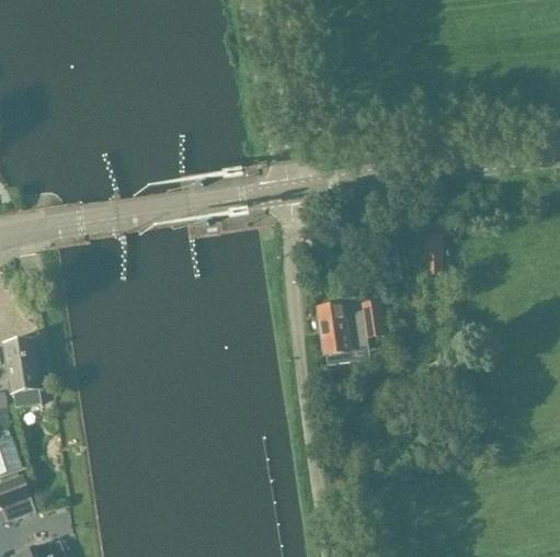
[(423,235),(424,273),(443,273),(443,234),(423,235)]
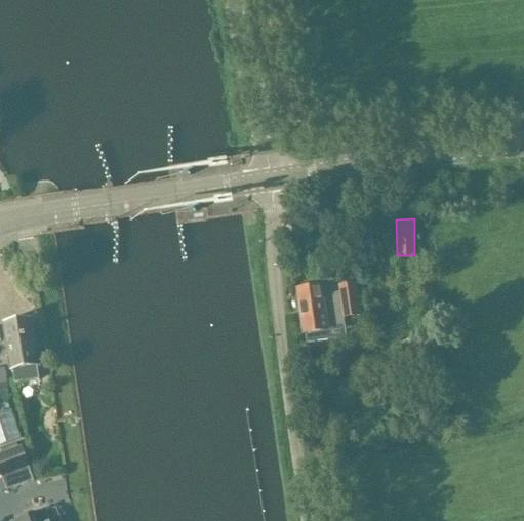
[(327,325),(344,322),(343,314),(359,311),(353,280),(319,286),(319,284),(297,287),(305,330),(307,341),(329,336),(327,325)]
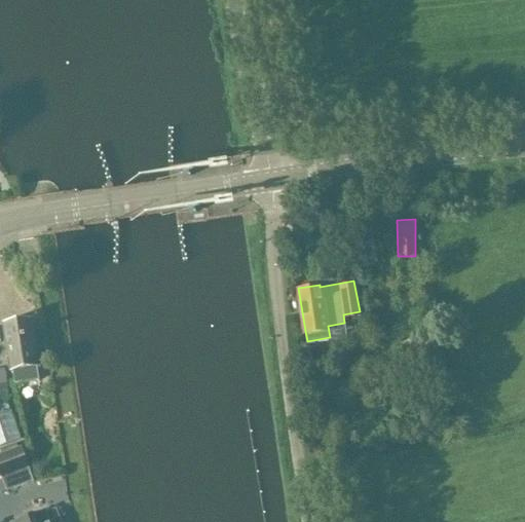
[(31,335),(29,317),(3,321),(12,377),(23,375),(37,373),(35,363),(33,348),(34,348),(33,346),(36,346),(34,335),(31,335)]
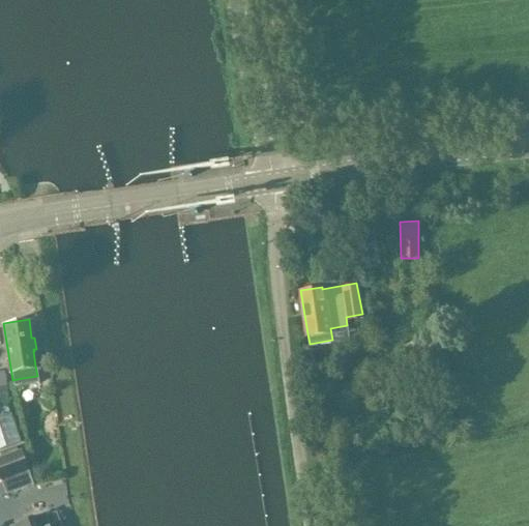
[(0,402),(8,402),(7,369),(0,368),(0,402)]
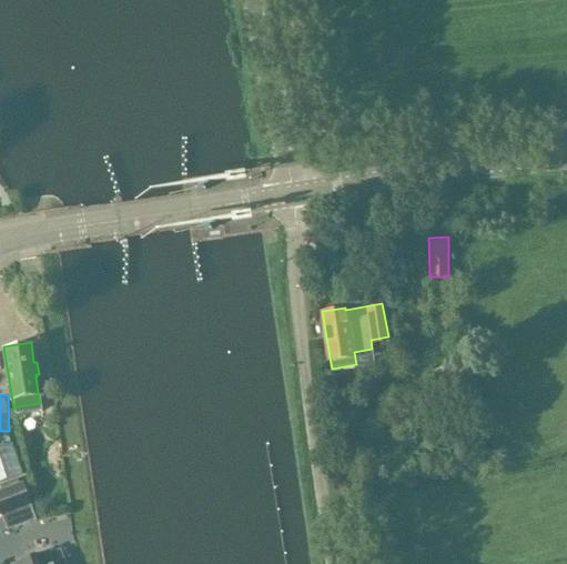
[(0,479),(20,472),(11,442),(0,445),(0,479)]
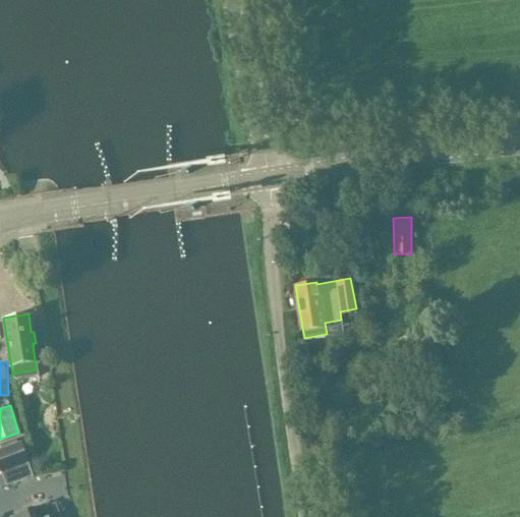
[(0,467),(6,482),(32,473),(32,475),(33,475),(20,441),(0,448),(0,467)]
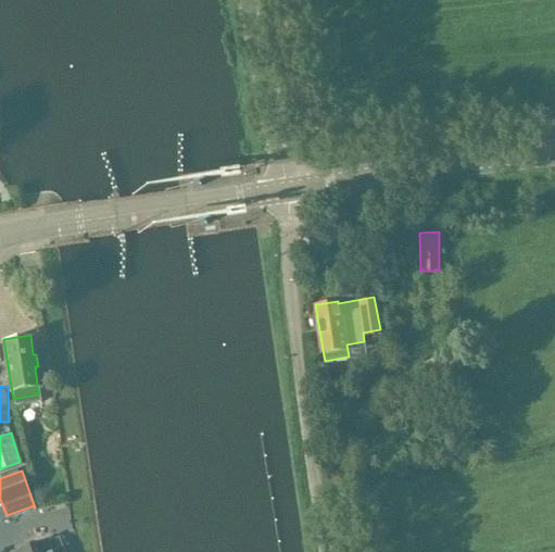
[(49,538),(12,551),(11,551),(63,551),(58,537),(49,540),(49,538)]
